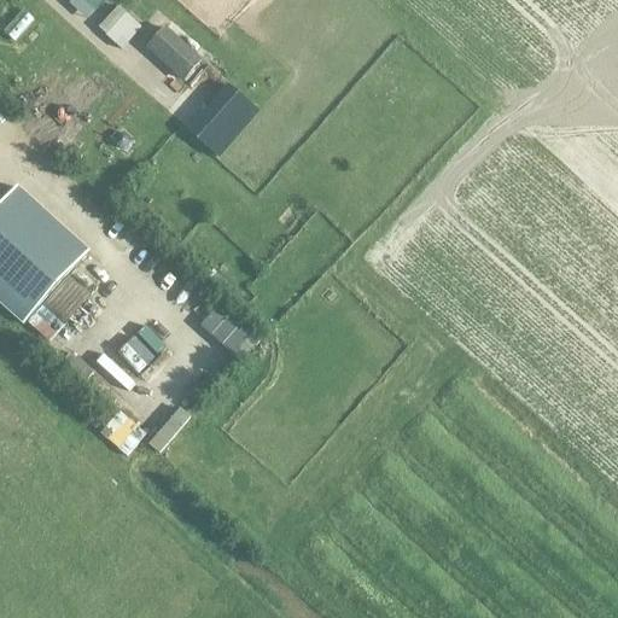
[(87,18),(103,0),(71,0),(70,3),(87,18)]
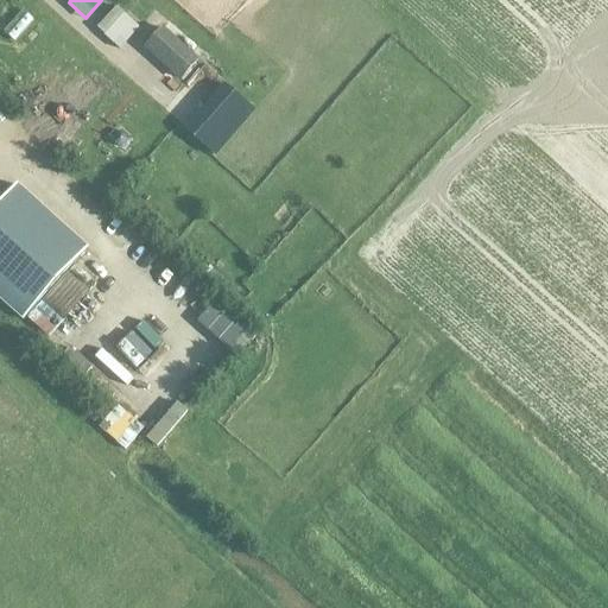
[(120,48),(139,27),(116,6),(97,27),(120,48)]
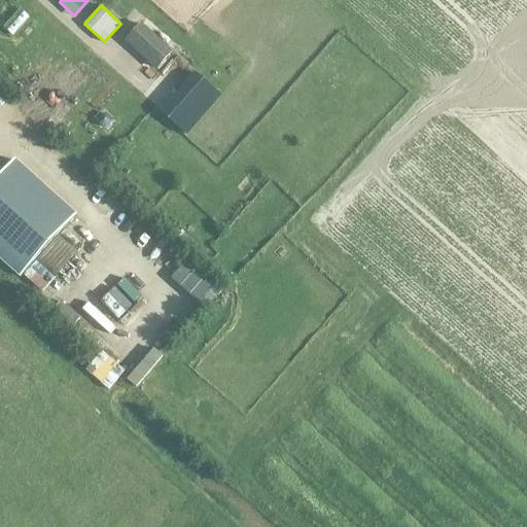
[(155,71),(173,53),(140,25),(124,42),(155,71)]
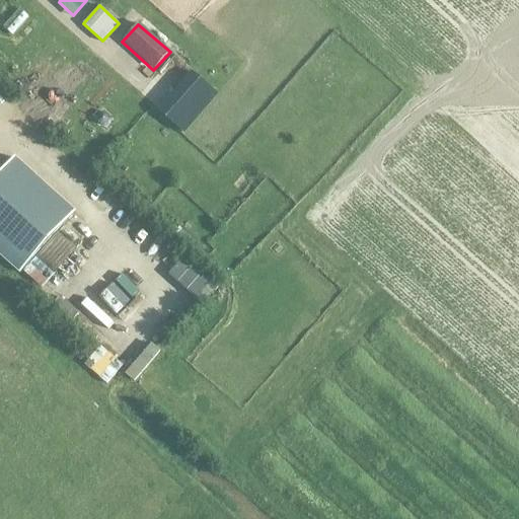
[(183,134),(219,92),(193,70),(157,110),(183,134)]
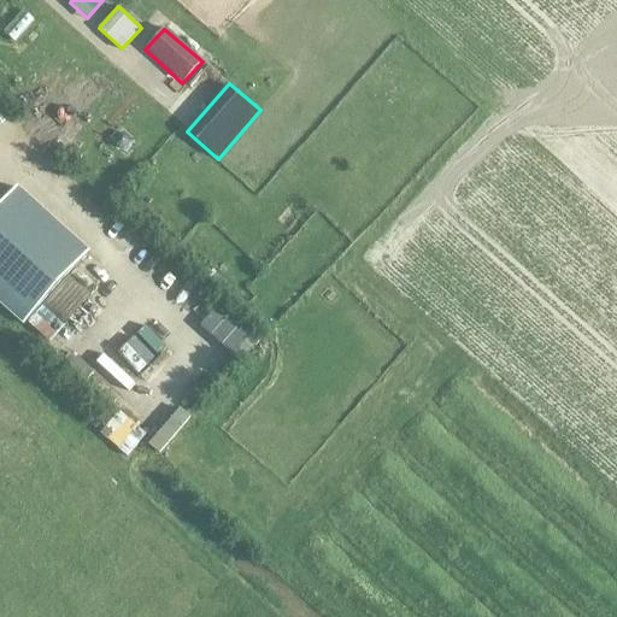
[(88,254),(17,189),(0,207),(0,304),(24,325),(88,254)]
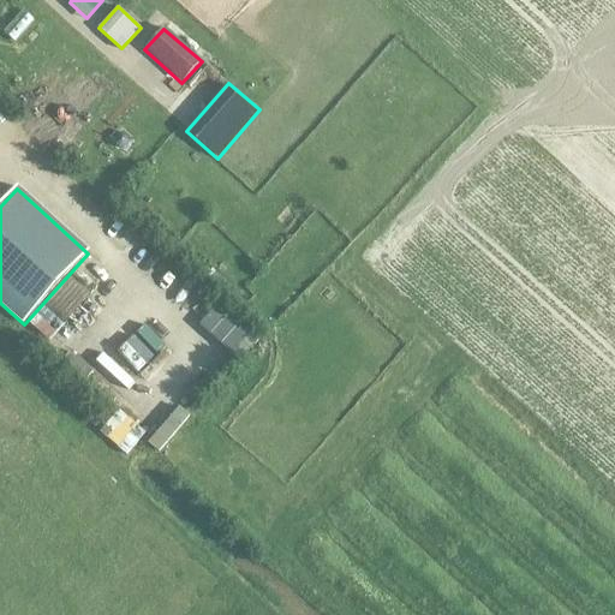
[(148,204),(153,199),(143,191),(139,196),(148,204)]
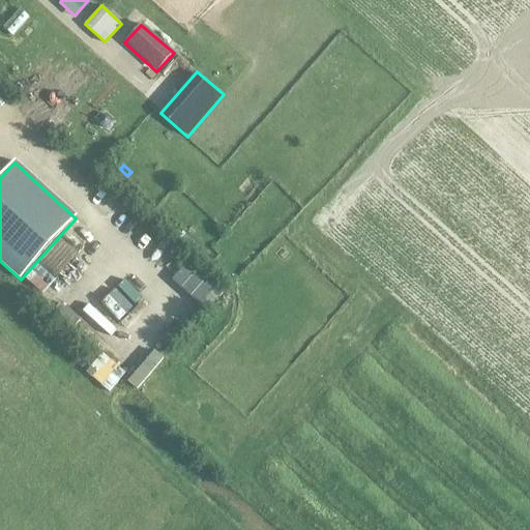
[(194,254),(200,246),(186,235),(179,242),(194,254)]
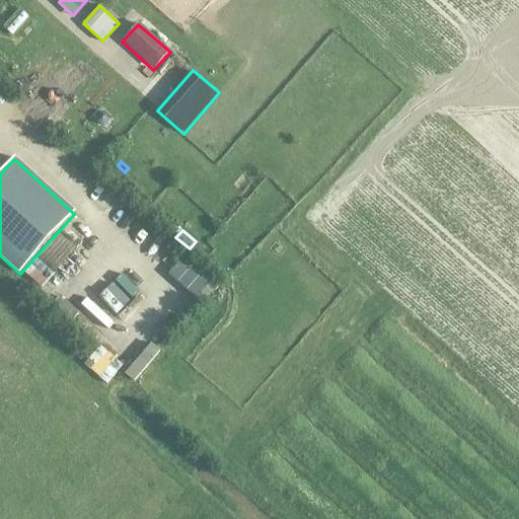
[(183,256),(175,265),(192,280),(200,271),(183,256)]
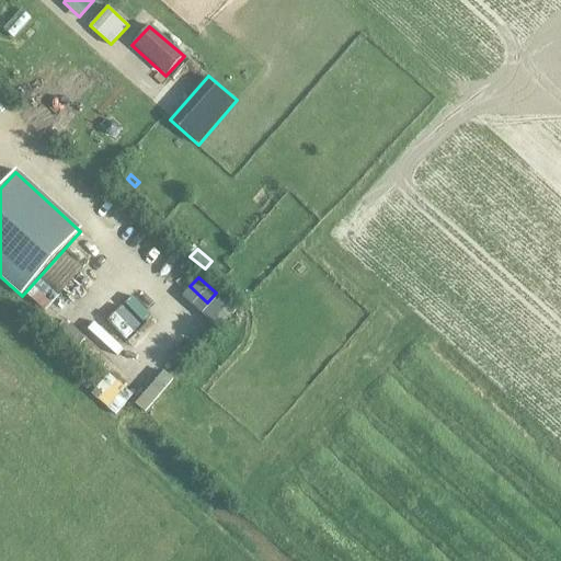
[(126,339),(141,323),(123,305),(107,320),(126,339)]
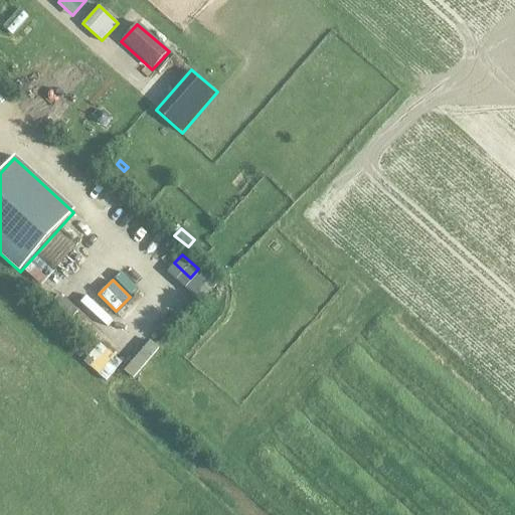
[(69,321),(77,311),(58,294),(50,303),(69,321)]
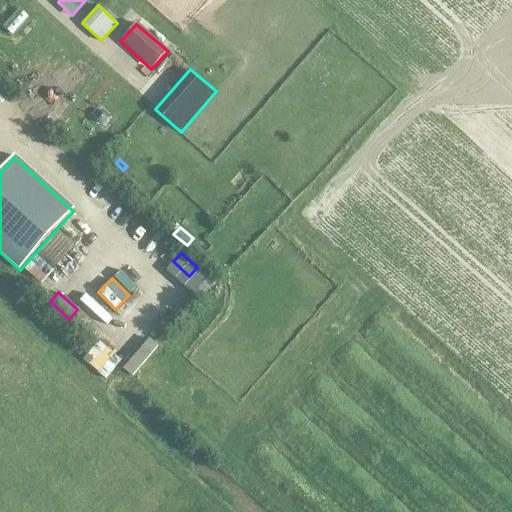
[(133,376),(159,346),(150,337),(123,367),(133,376)]
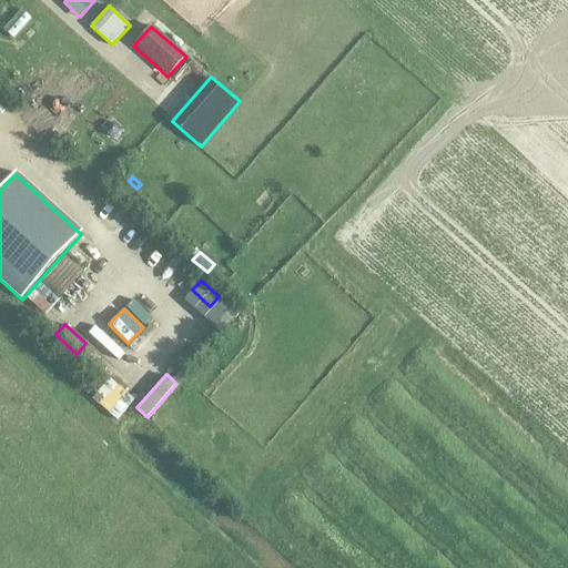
[(111,377),(94,397),(120,418),(137,398),(111,377)]
